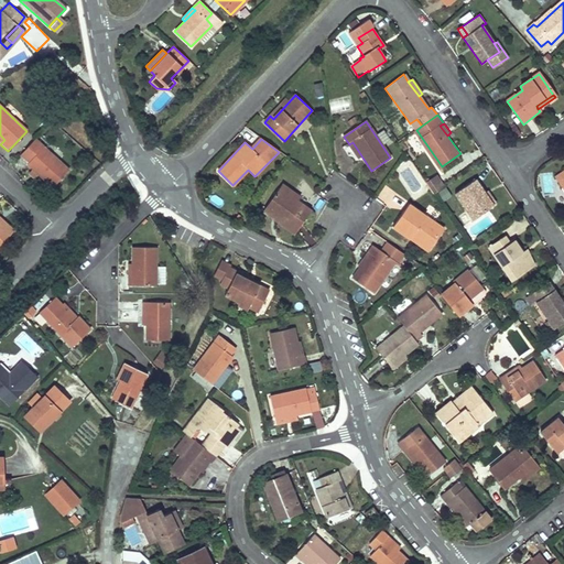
[(34,140),(20,155),(28,163),(25,164),(51,188),(67,172),(34,140)]
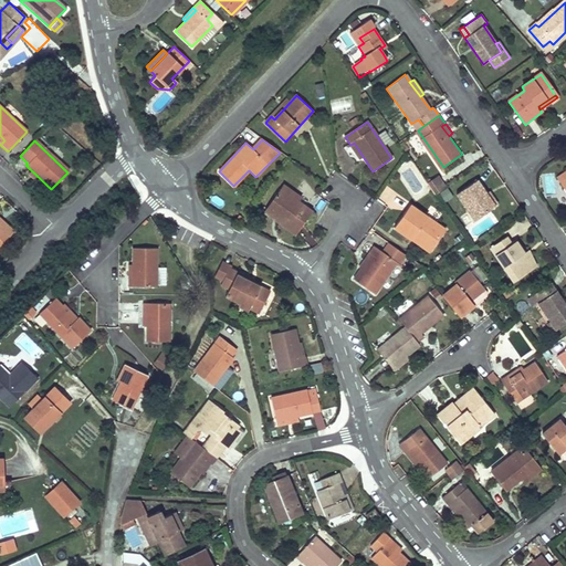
[(565,170),(565,171),(555,178),(558,184),(565,178),(565,170)]
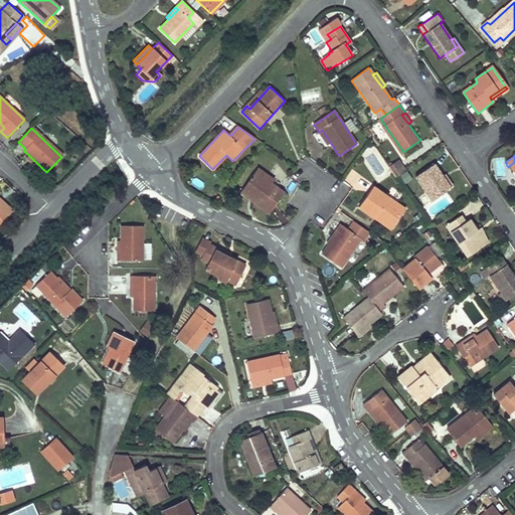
[(264,158),(259,166),(269,173),(275,165),(264,158)]
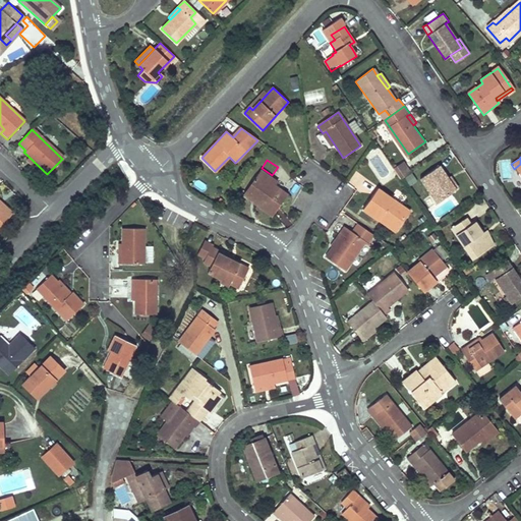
[(409,174),(402,164),(393,171),(400,180),(409,174)]
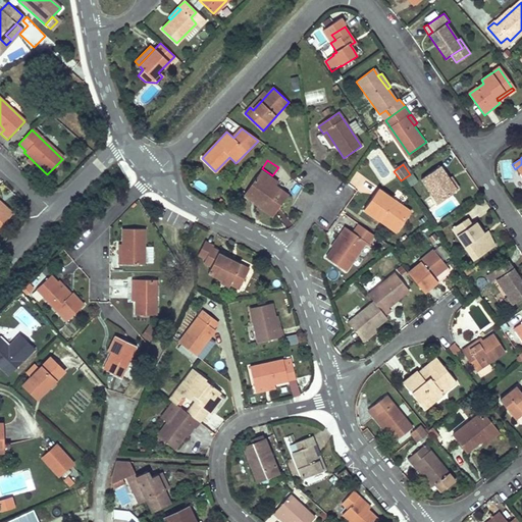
[(440,165),(422,179),(439,203),(458,189),(450,177),(440,165)]
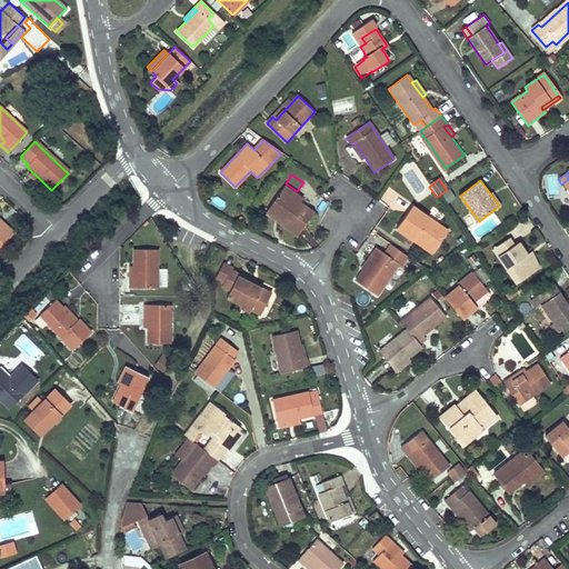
[(285,186),(281,190),(299,202),(301,199),(285,186)]
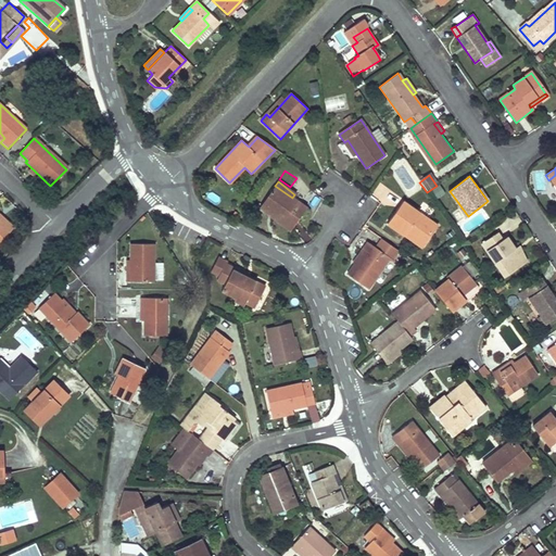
[(275,186),(258,209),(290,230),(306,209),(292,198),(275,186)]
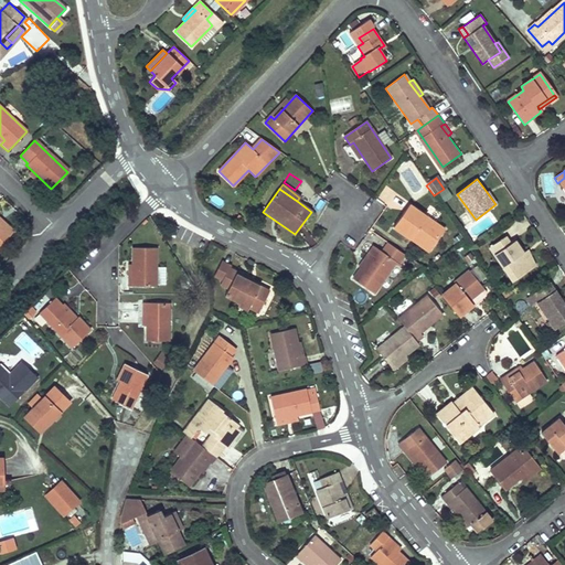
[(499,202),(489,190),(487,192),(496,204),(499,202)]
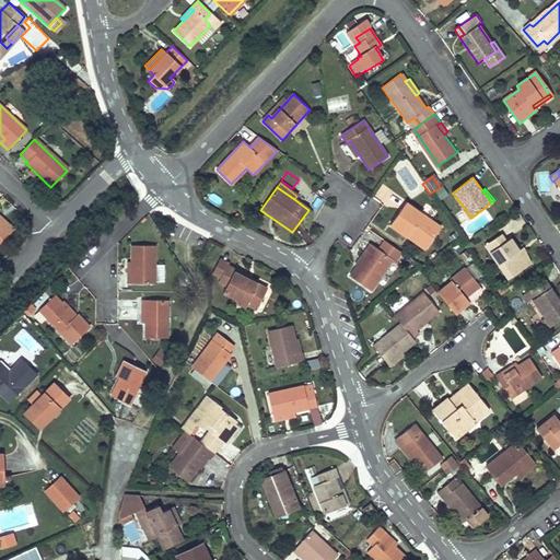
[(405,205),(388,226),(406,238),(408,235),(426,248),(440,229),(405,205)]
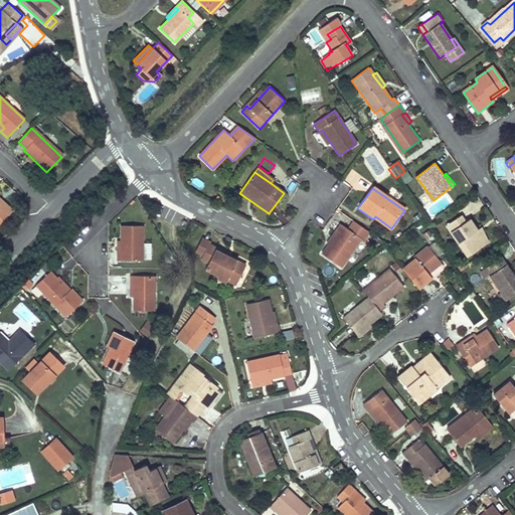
[(0,223),(12,211),(3,203),(0,205),(0,223)]
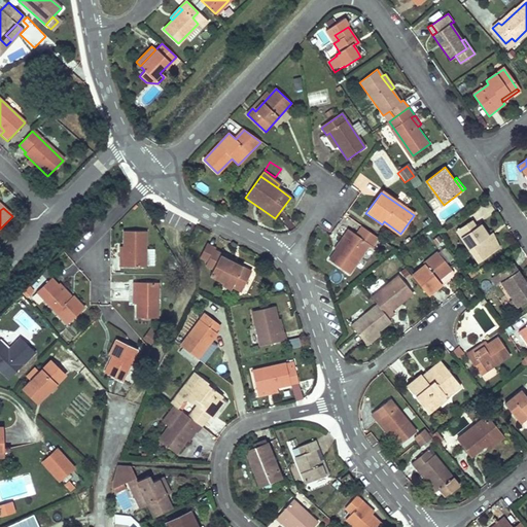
[(470,220),(456,230),(478,261),(497,249),(488,235),(479,222),(475,225),(470,220)]
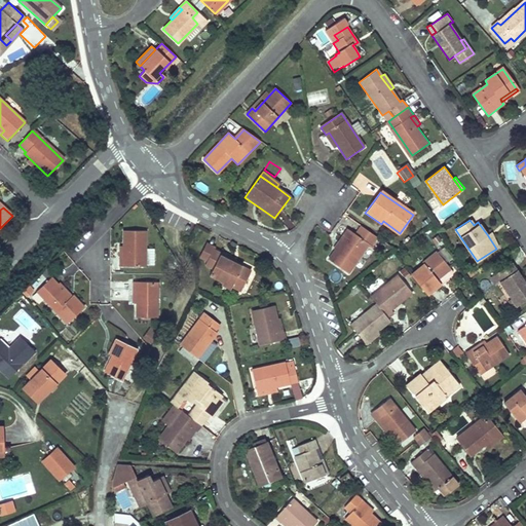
[(369,246),(375,237),(360,227),(354,234),(348,230),(334,251),(328,260),(347,273),(368,245),(369,246)]
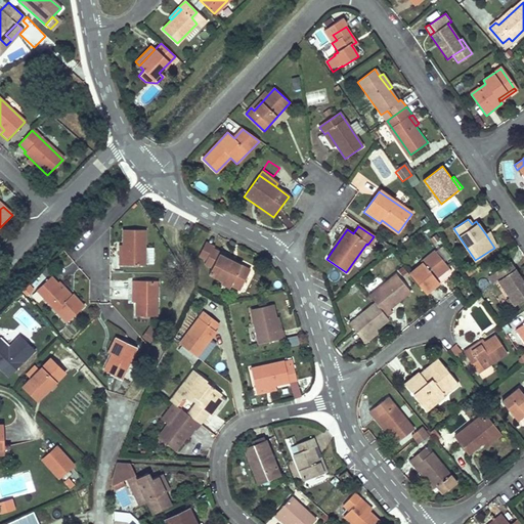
[(347,229),(345,228),(331,249),(333,250),(347,229)]
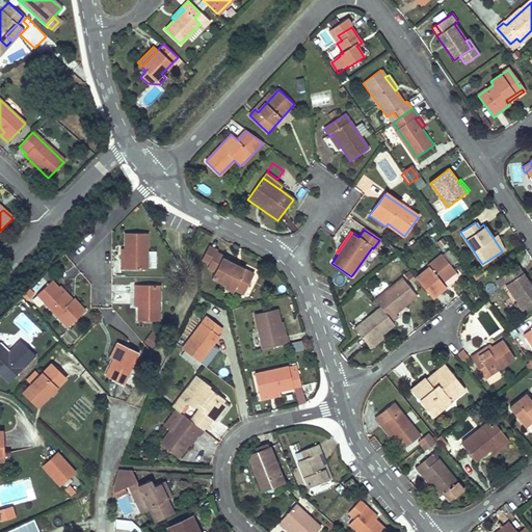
[(148,233),(126,233),(126,248),(127,262),(121,262),(121,271),(148,271),(148,270),(148,255),(148,233)]
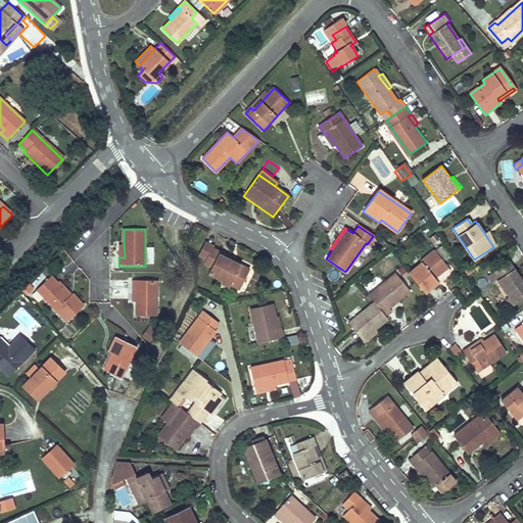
[(489,230),(484,233),(493,247),(496,245),(489,230)]
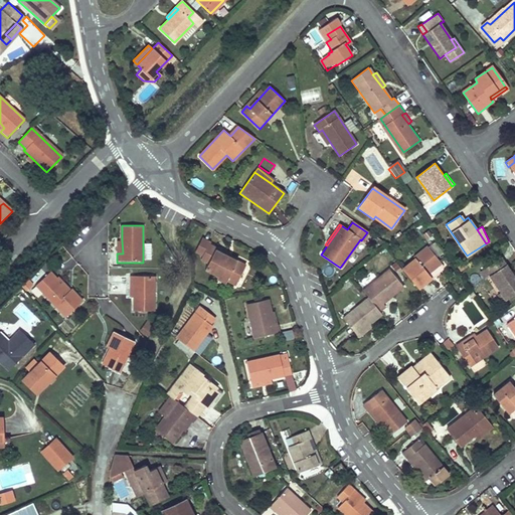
[(428,231),(423,235),(427,239),(433,236),(428,231)]
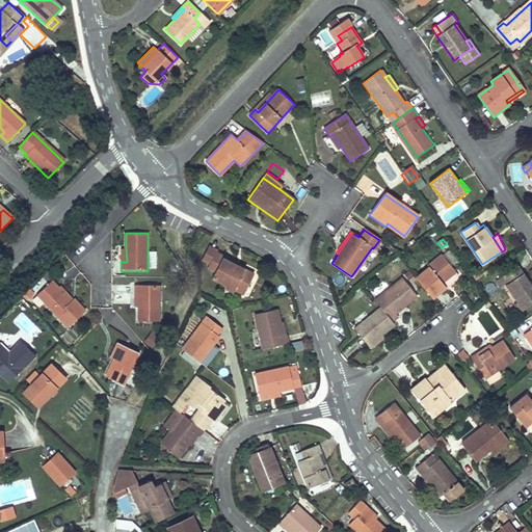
[(442,256),(450,267),(456,262),(448,250),(442,256)]
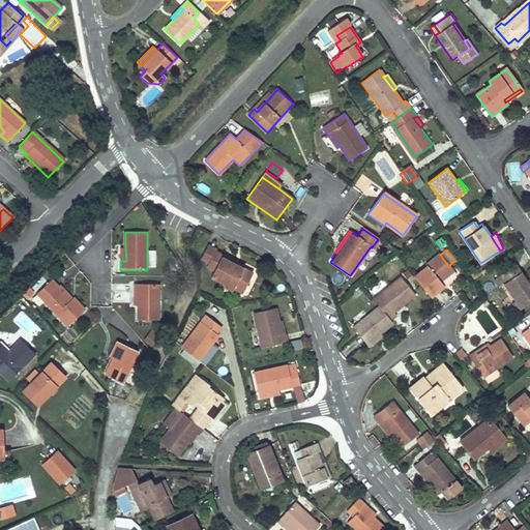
[(222,259),(214,253),(206,268),(214,272),(211,278),(242,294),(252,274),(222,259)]
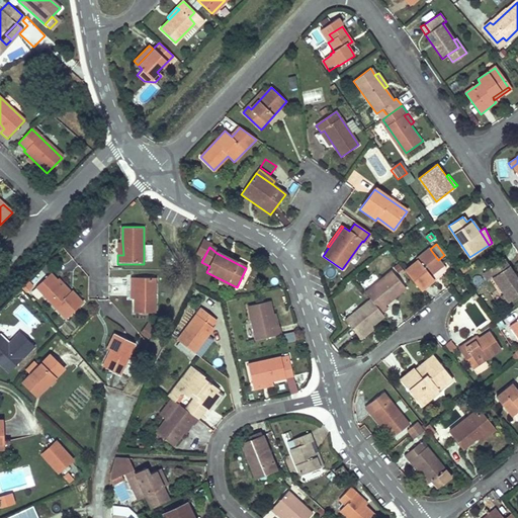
[(144,248),(144,263),(153,263),(153,248),(144,248)]
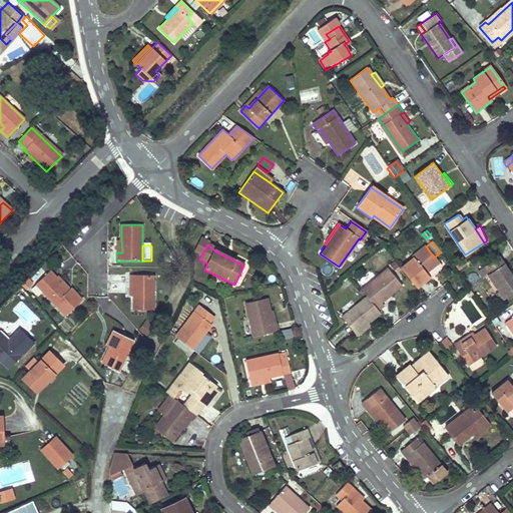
[(413,259),(401,269),(417,288),(429,278),(426,273),(439,263),(434,258),(426,246),(425,246),(412,258),(413,259)]
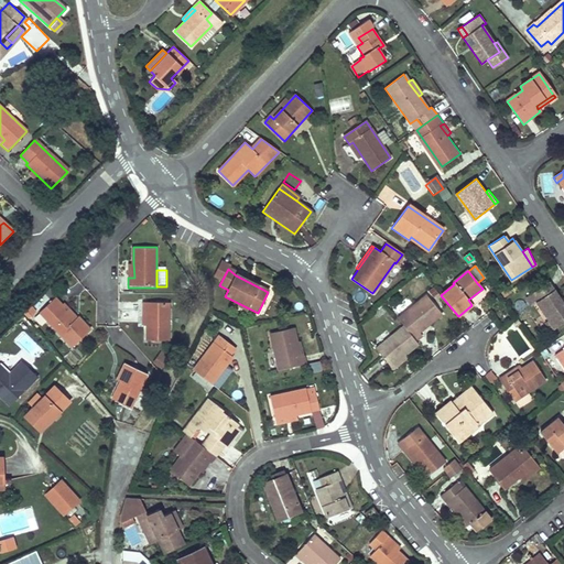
[(549,280),(545,283),(551,291),(554,289),(549,280)]
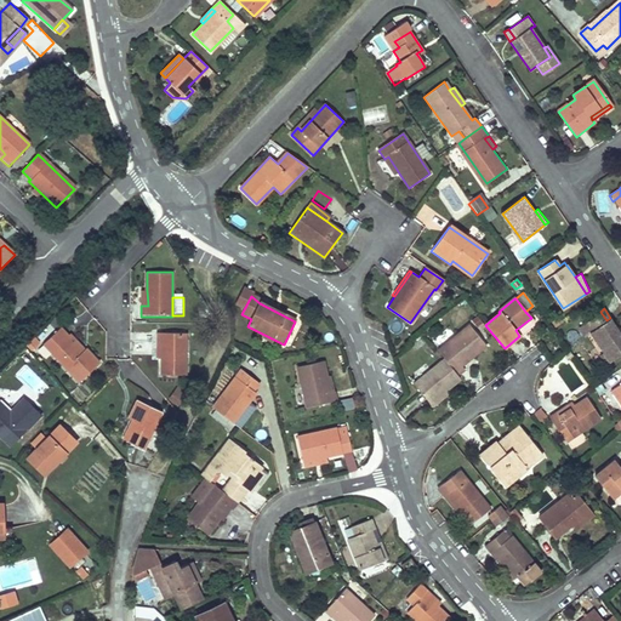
[(600,312),(577,328),(584,335),(588,331),(603,352),(609,360),(620,352),(620,334),(610,318),(607,320),(600,312)]
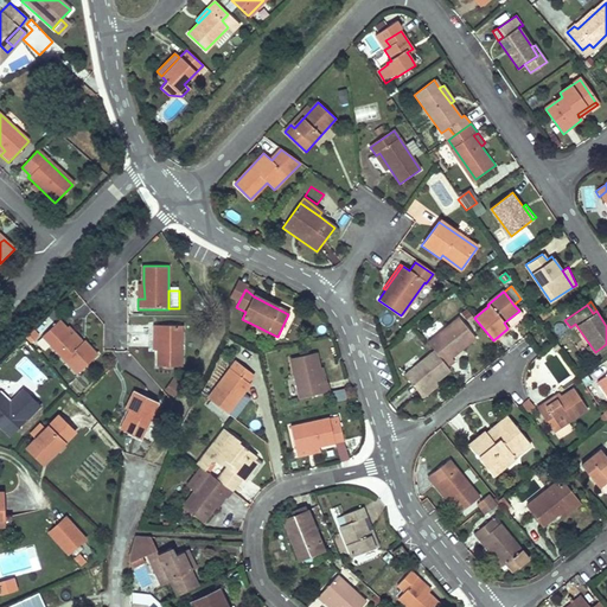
[(522,313),(519,311),(504,323),(508,328),(519,318),(522,313)]
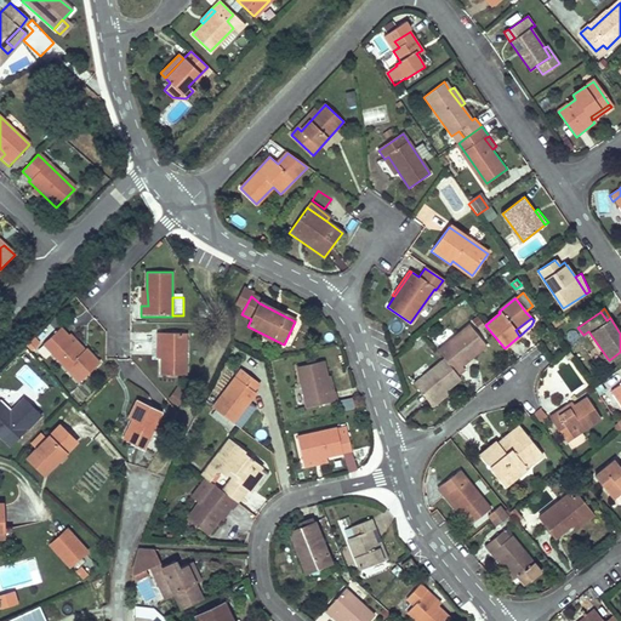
[(444,334),(433,343),(438,349),(438,351),(445,359),(457,376),(465,369),(462,366),(486,346),(469,325),(450,341),(444,334)]
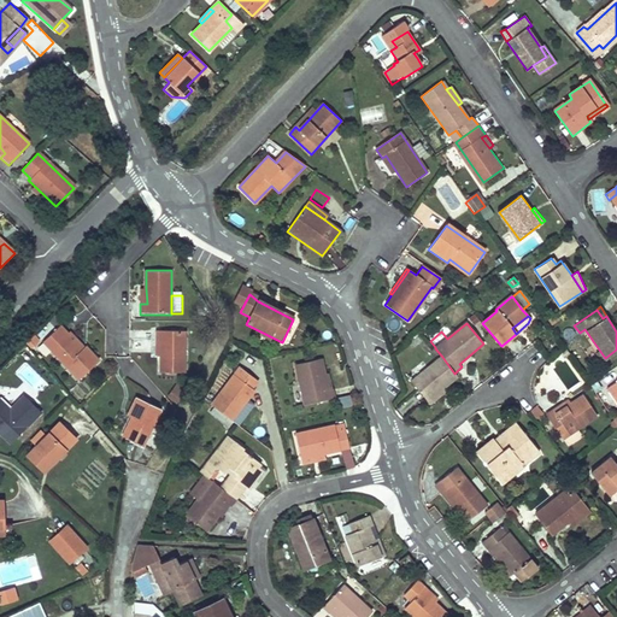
[(60,325),(42,342),(78,380),(99,362),(84,347),(80,352),(64,336),(68,334),(60,325)]
